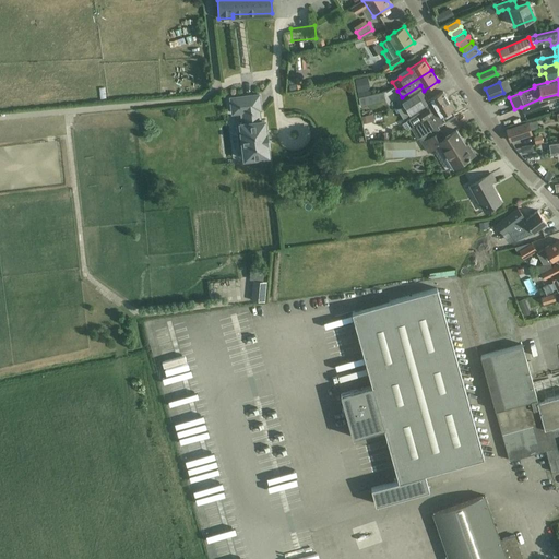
[(402,102),(406,108),(424,96),(420,90),(402,102)]
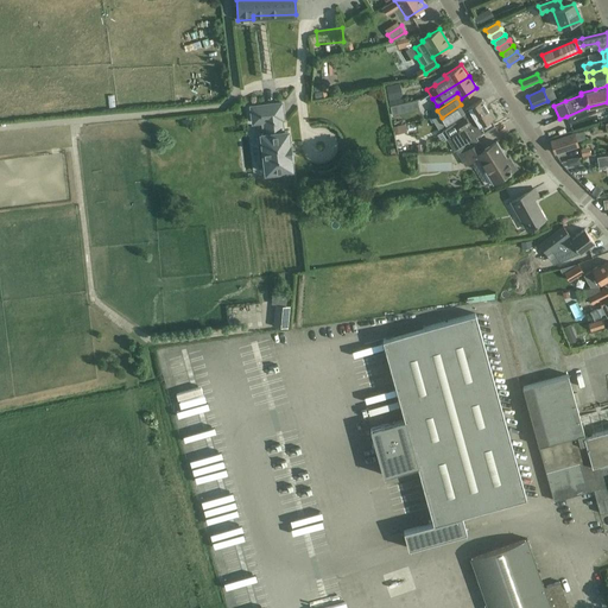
[(456,122),(443,131),(448,138),(455,150),(468,141),(483,132),(494,126),(491,120),(494,116),(489,109),(488,111),(482,100),(468,108),(472,113),(456,122)]
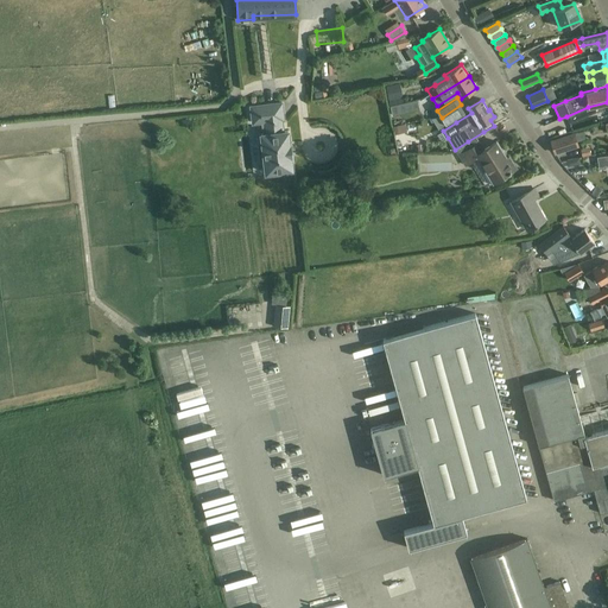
[(607,102),(588,107),(567,116),(569,124),(580,119),(597,112),(601,111),(601,112),(607,109),(607,102)]
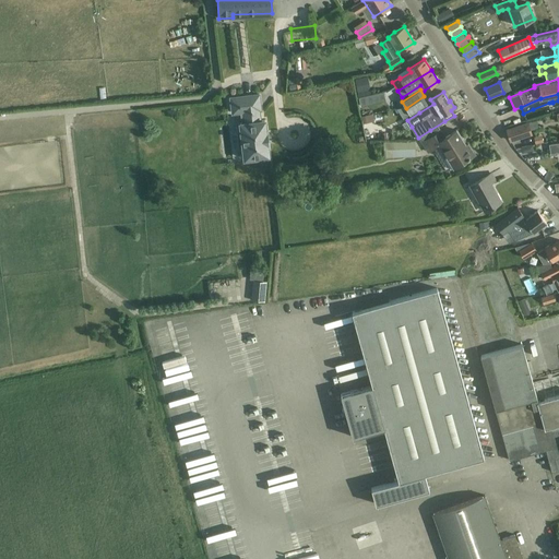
[(268,131),(266,131),(264,120),(260,121),(259,110),(261,109),(259,95),(239,97),(241,113),(244,111),(245,122),(240,123),(241,134),(237,135),(239,149),(242,147),(245,159),(269,156),(268,144),(269,144),(269,141),(268,134),(268,131)]
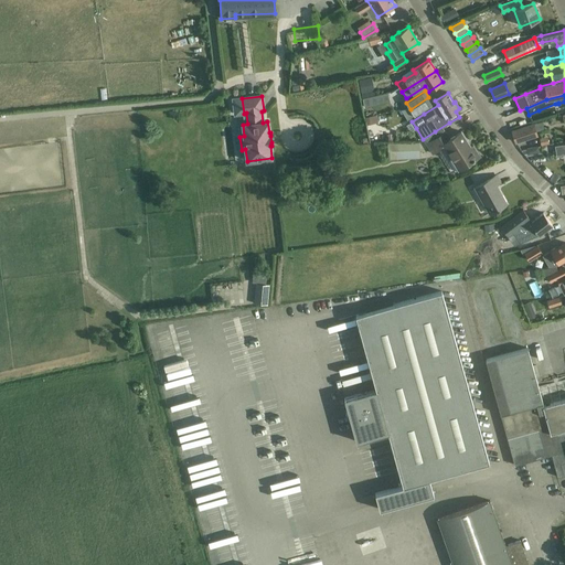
[(428,97),(411,109),(414,116),(433,104),(428,97)]
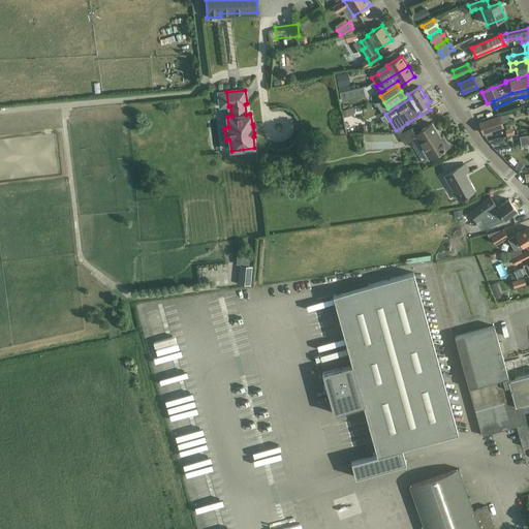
[(499,116),(489,119),(479,122),(483,133),(502,127),(499,116)]
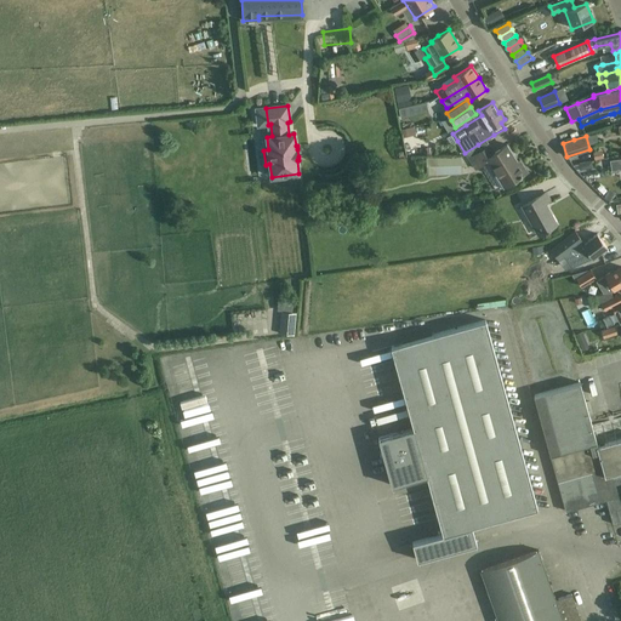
[(478,144),(465,153),(476,169),(489,160),(497,176),(494,178),(500,188),(503,186),(527,171),(520,160),(517,161),(507,144),(493,153),(488,146),(482,149),(478,144)]
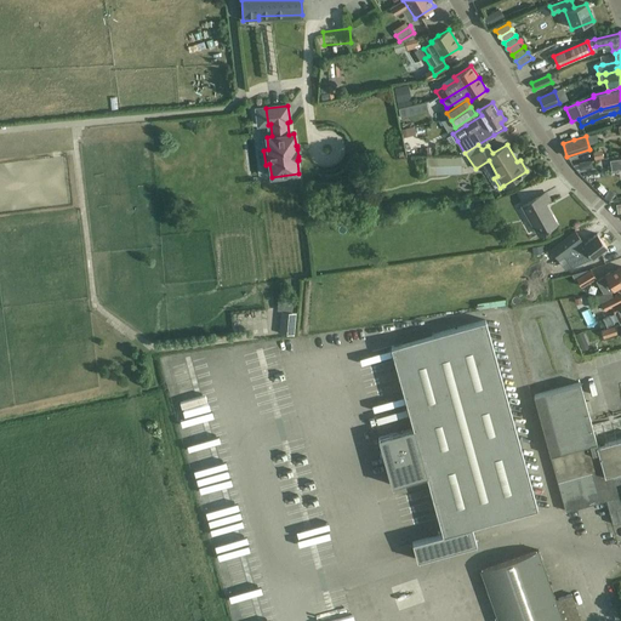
[(426,157),(427,175),(461,174),(461,157),(426,157)]
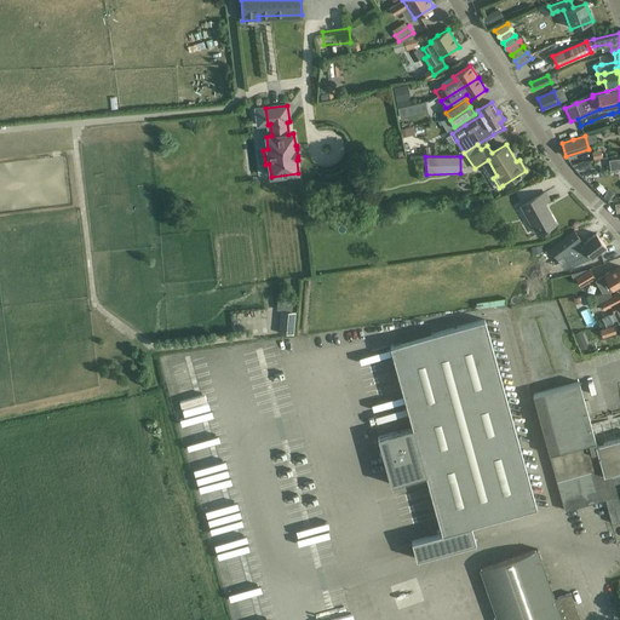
[(610,171),(619,168),(619,159),(609,161),(610,171)]
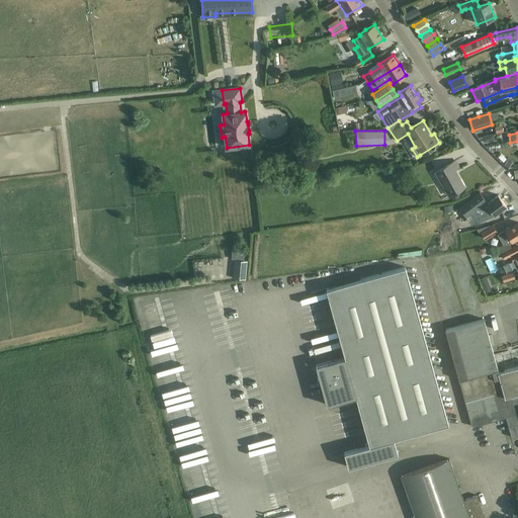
[(454,161),(446,166),(435,172),(447,196),(463,187),(454,170),(458,168),(454,161)]
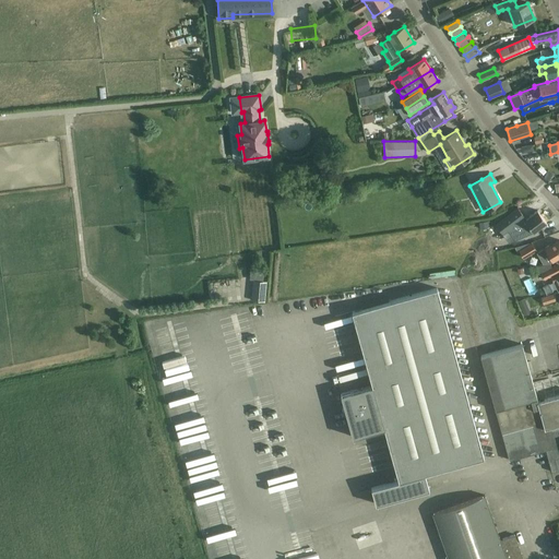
[(537,211),(518,226),(521,230),(527,226),(532,233),(546,223),(537,211)]
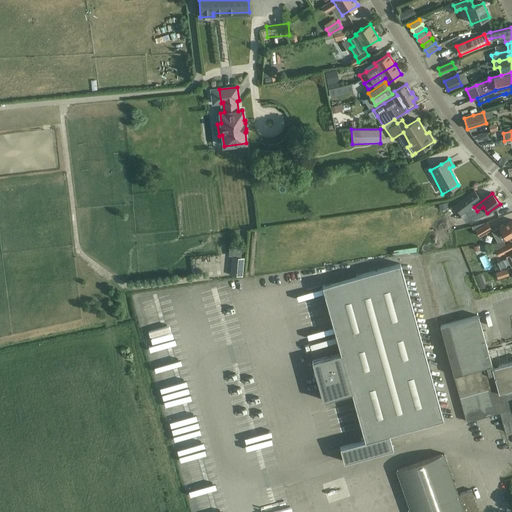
[(474,207),(467,197),(454,207),(462,217),(474,207)]
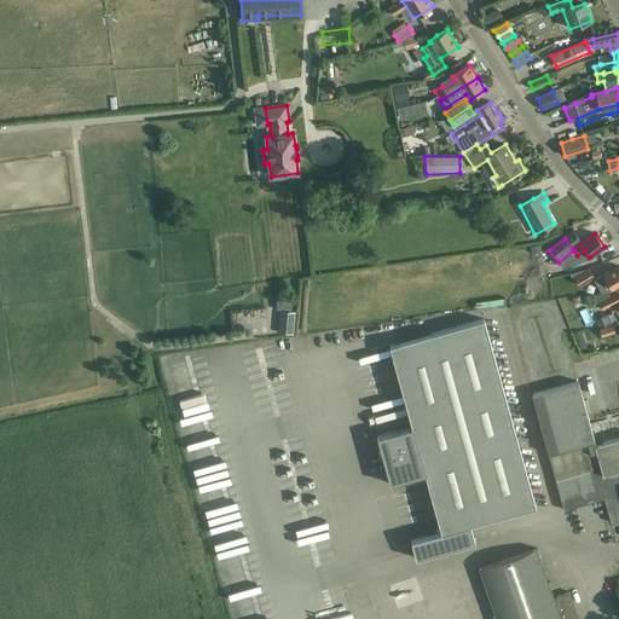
[(599,277),(594,281),(597,287),(601,293),(613,290),(612,289),(617,285),(618,284),(618,266),(609,272),(608,271),(599,277)]
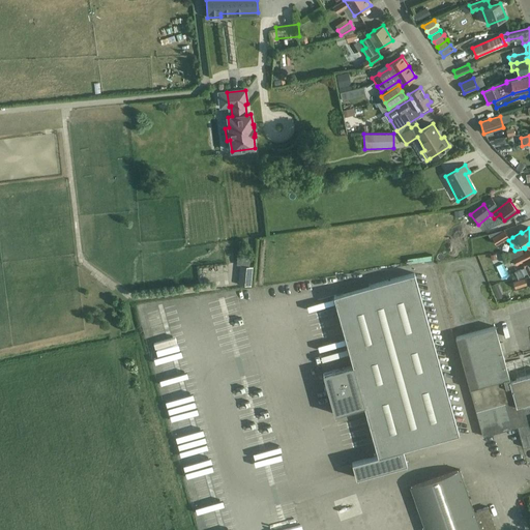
[(493,238),(496,244),(508,237),(504,231),(493,238)]
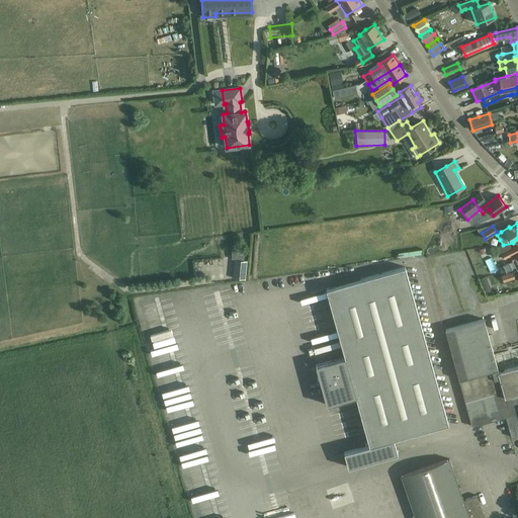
[(517,246),(517,245),(512,248),(510,244),(497,246),(499,252),(502,253),(501,253),(504,259),(509,256),(512,261),(513,261),(517,270),(517,246)]
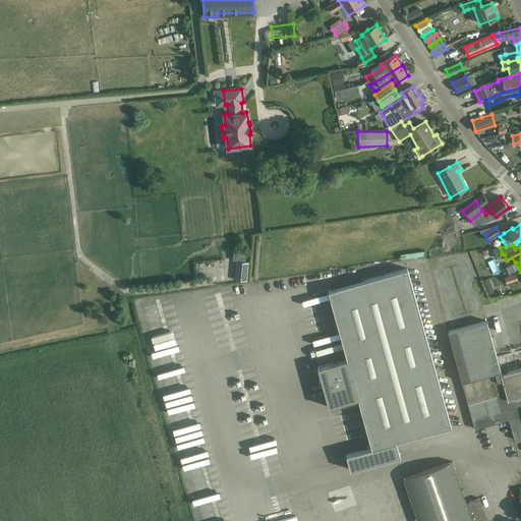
[(346,455),(350,470),(400,457),(396,442),(451,426),(407,269),(328,291),(347,359),(317,367),(329,407),(358,399),(371,448),(346,455)]
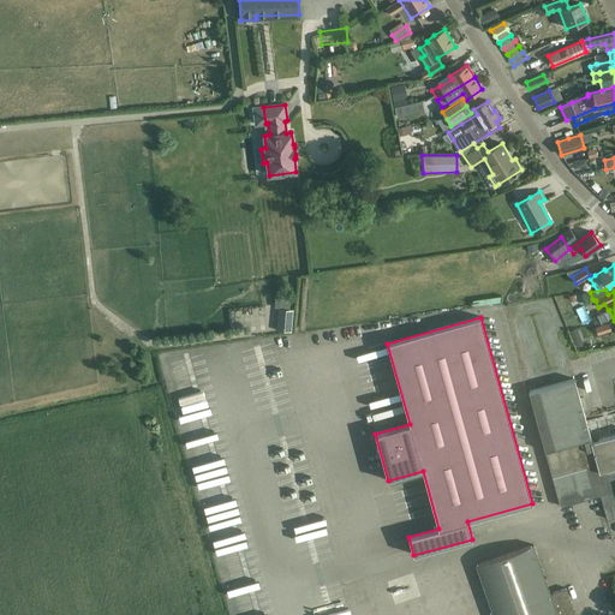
[(595,328),(597,334),(611,330),(609,323),(595,328)]
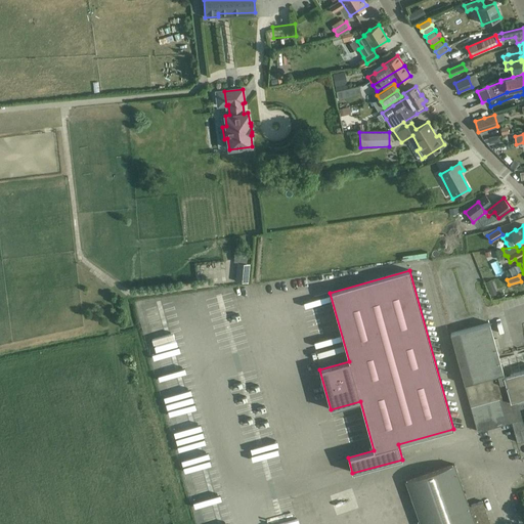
[(489,323),(450,334),(475,425),(514,413),(518,427),(523,425),(523,398),(516,367),(503,370),(489,323)]
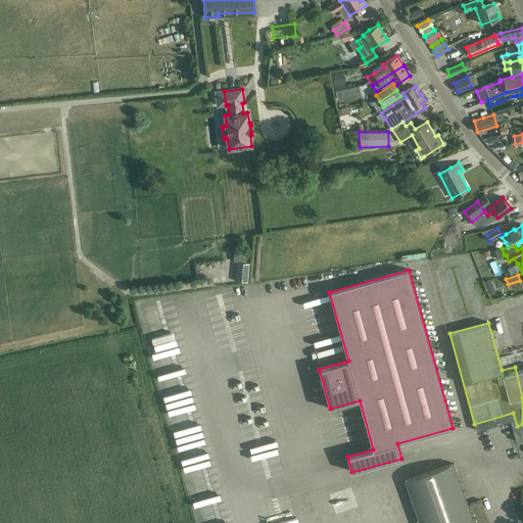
[(168,337),(170,344),(181,342),(180,336),(168,337)]
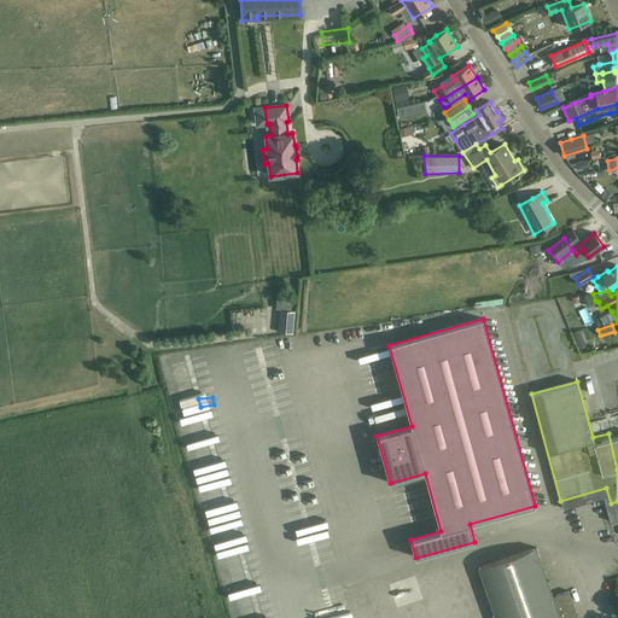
[(478,567),(495,617),(577,617),(569,592),(555,596),(555,598),(553,599),(536,548),(478,567)]
